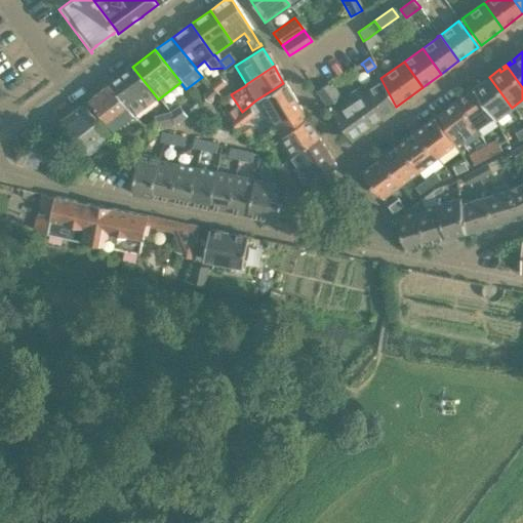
[(132,116),(157,97),(132,67),(108,85),(132,116)]
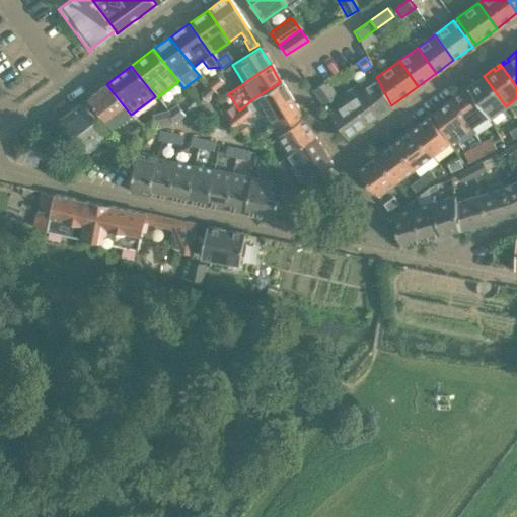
[(336,97),(325,81),(311,90),(346,140),(378,117),(391,105),(376,77),(375,76),(364,82),(358,84),(336,97)]
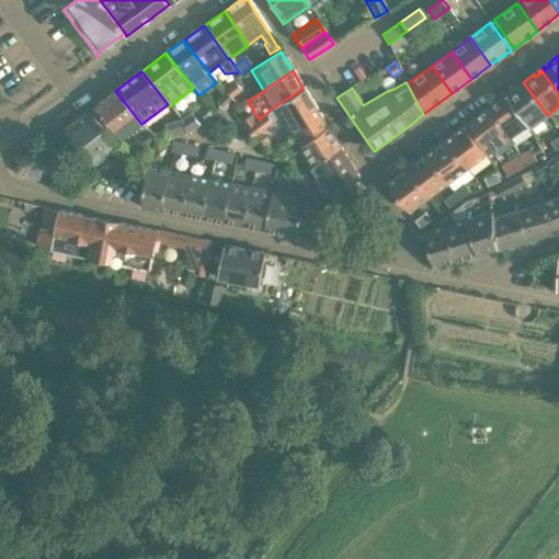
[(528,128),(547,115),(523,82),(520,84),(520,86),(523,83),(524,86),(517,90),(515,87),(504,95),(523,128),(526,126),(528,128)]
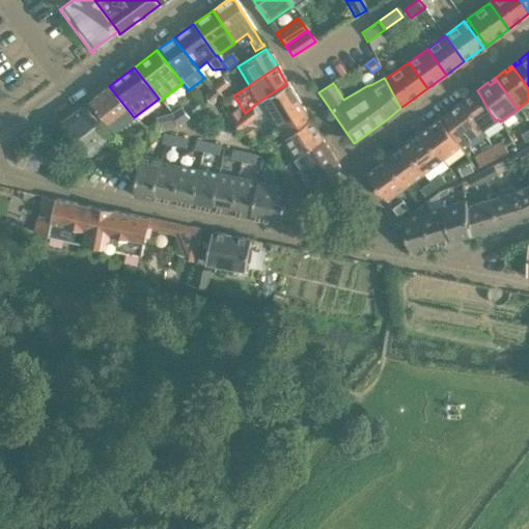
[(227,87),(221,79),(211,86),(212,89),(217,92),(218,93),(227,87)]
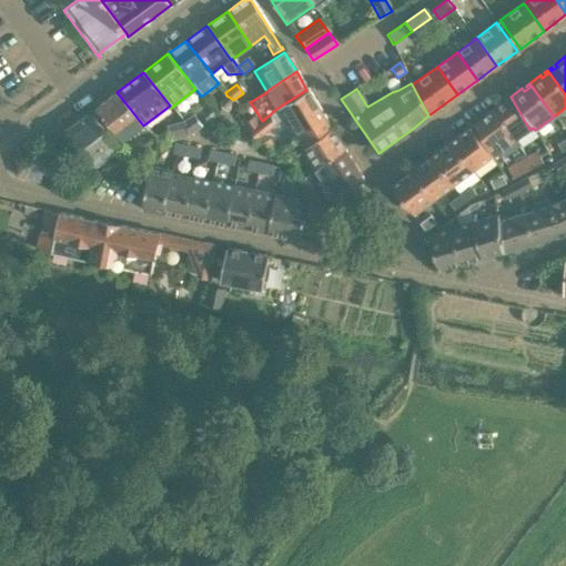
[(276,109),(262,121),(258,124),(249,132),(254,140),(283,117),(296,138),(310,129),(311,131),(326,122),(306,90),(276,109)]
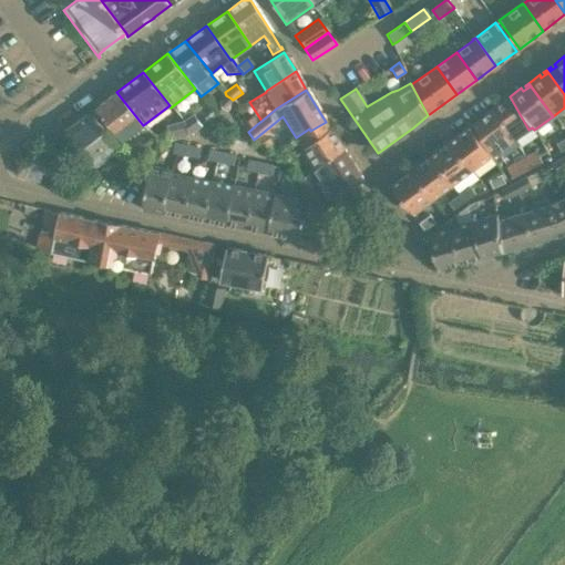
[(152,137),(143,125),(116,92),(95,109),(115,134),(122,142),(135,132),(144,143),(152,137)]
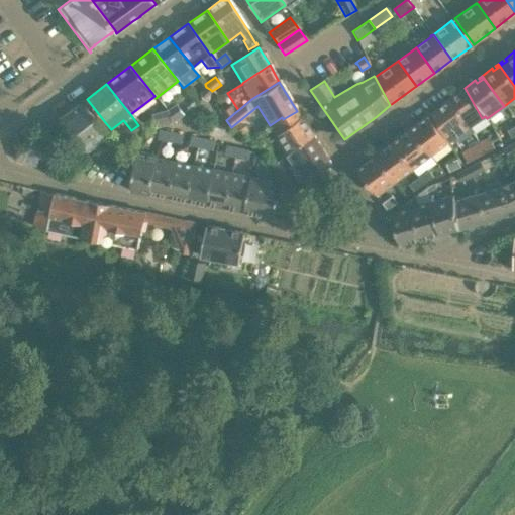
[(211,90),(206,87),(198,93),(200,99),(211,90)]
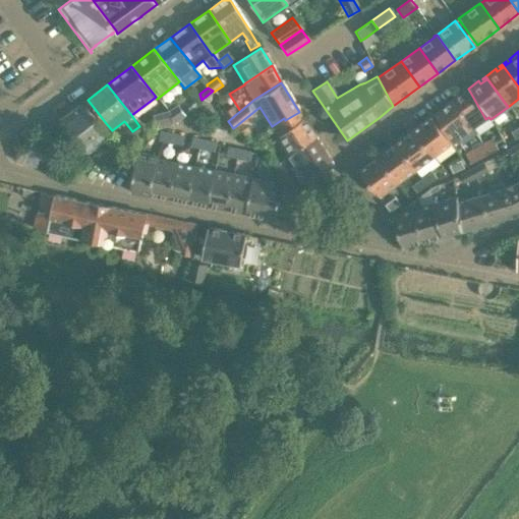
[(471,128),(485,119),(468,89),(453,101),(471,129),(471,128)]
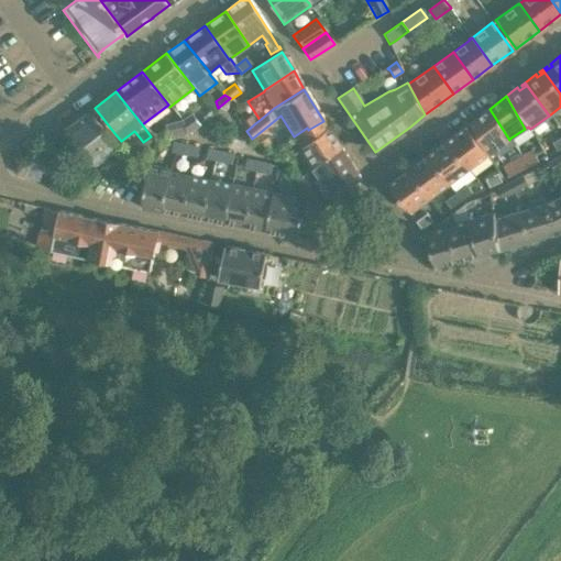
[(509,140),(490,109),(468,125),(486,156),(509,140)]
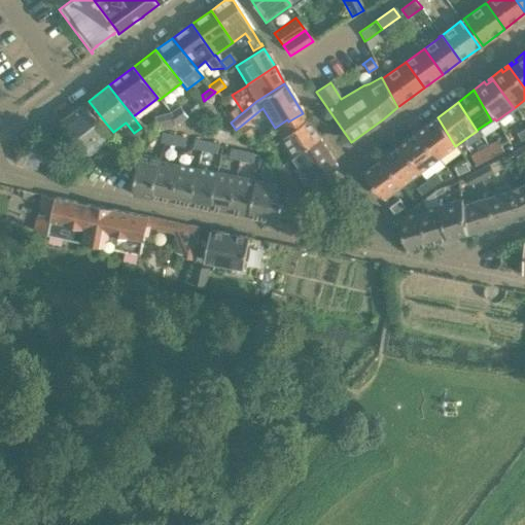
[(79,108),(59,124),(77,146),(61,160),(47,175),(68,180),(84,166),(90,162),(84,155),(109,136),(84,104),(79,108)]
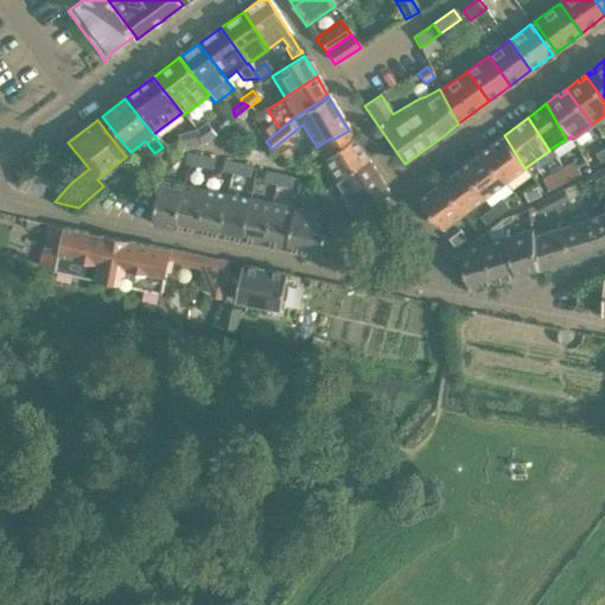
[(205,125),(196,132),(201,145),(214,135),(205,125)]
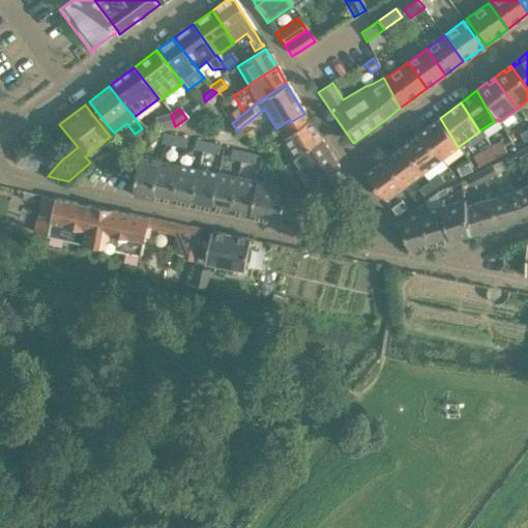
[(232,123),(240,116),(236,110),(228,116),(232,123)]
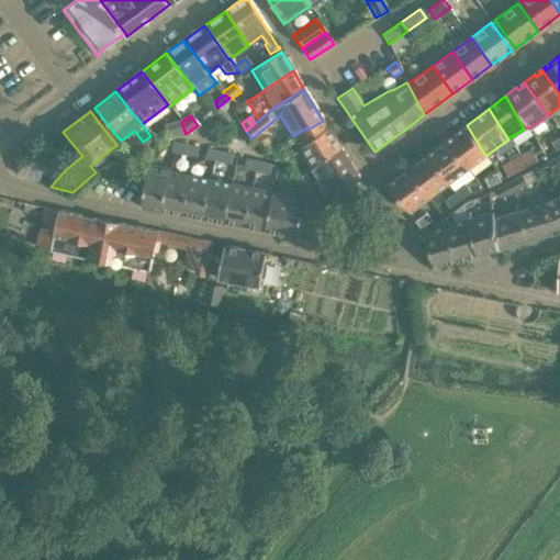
[(340,149),(323,121),(308,130),(306,127),(293,136),(300,148),(298,149),(310,170),(312,169),(340,149)]
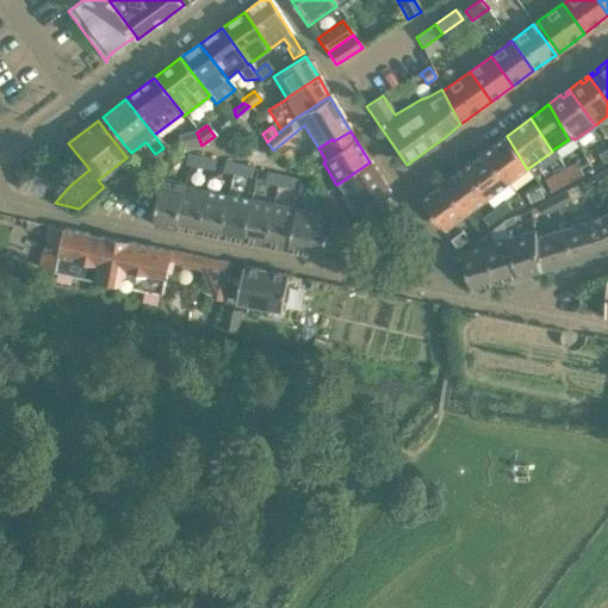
[(197,132),(179,137),(184,152),(202,146),(197,132)]
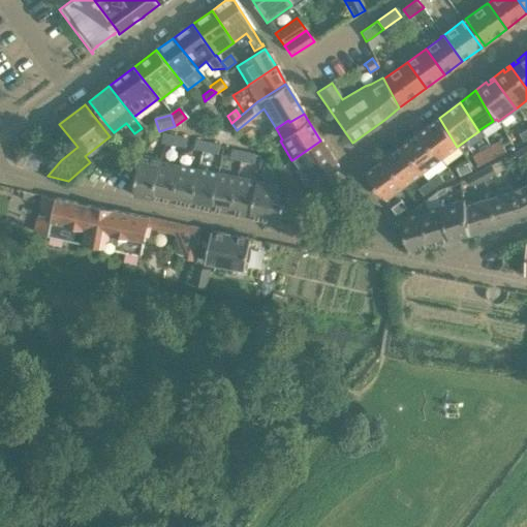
[(420,135),(438,160),(457,147),(436,119),(423,129),(425,132),(421,135),(420,135)]
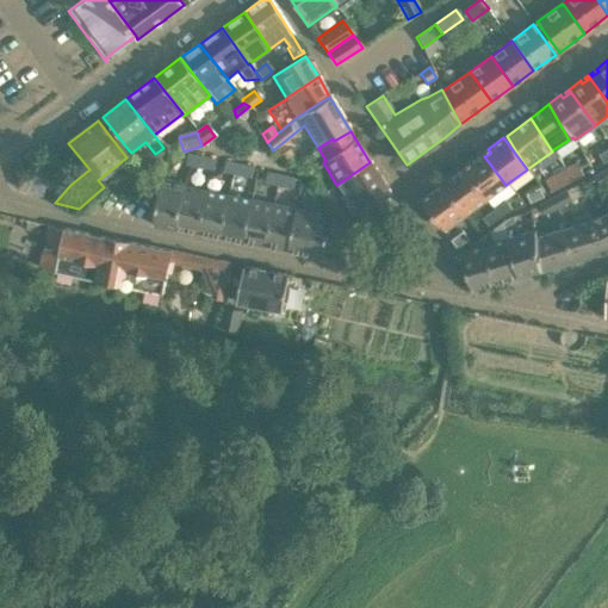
[(607,161),(607,149),(597,156),(602,165),(607,161)]
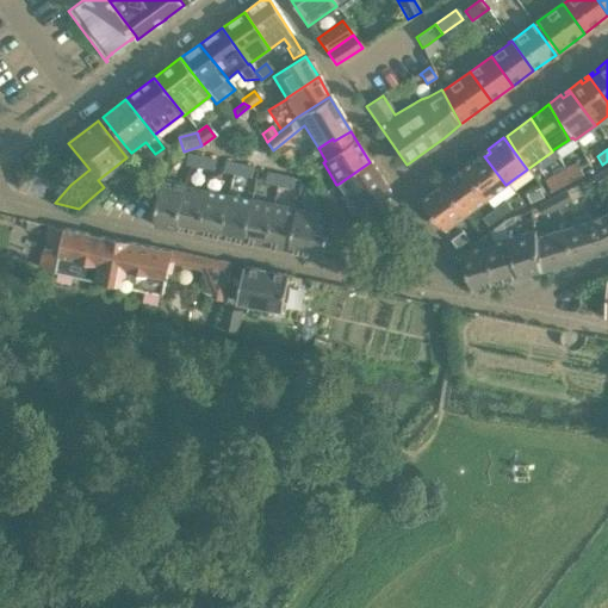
[(278,157),(285,168),(296,162),(289,150),(278,157)]
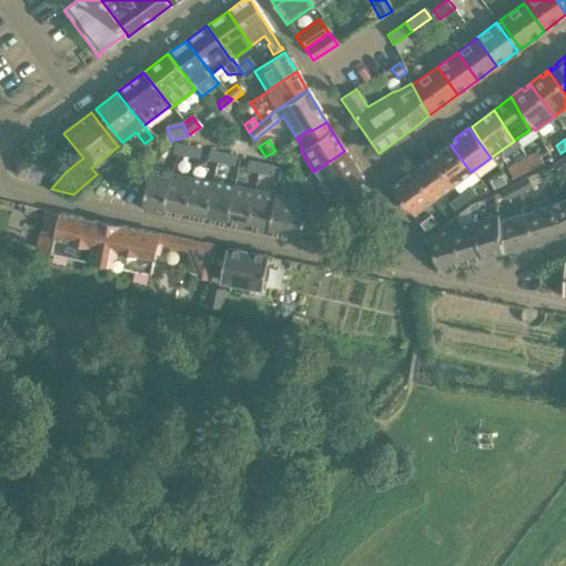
[(452,187),(471,172),(451,145),(452,145),(450,142),(435,153),(437,157),(433,160),(432,160),(452,187)]
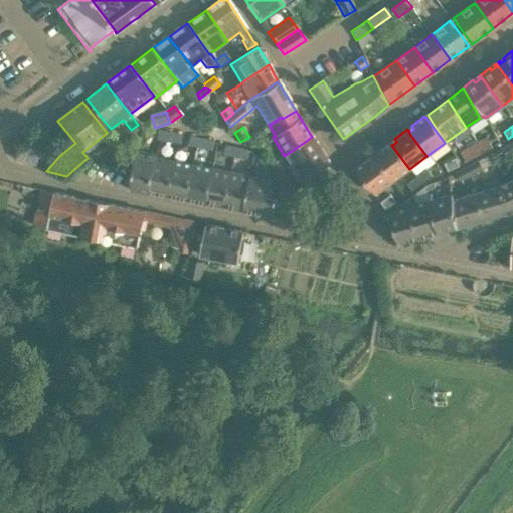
[(167,142),(169,134),(157,131),(155,140),(167,142)]
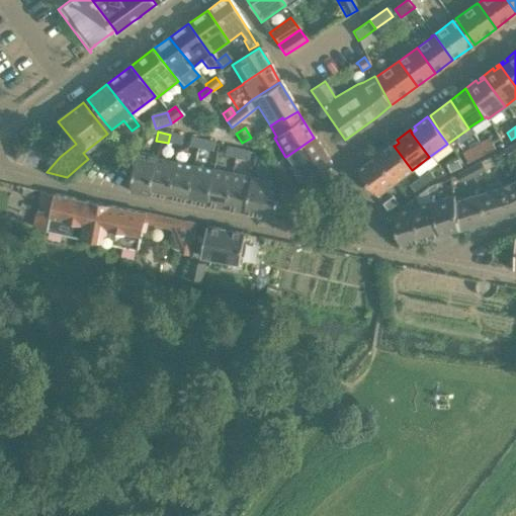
[(170,135),(168,143),(180,146),(182,137),(170,135)]
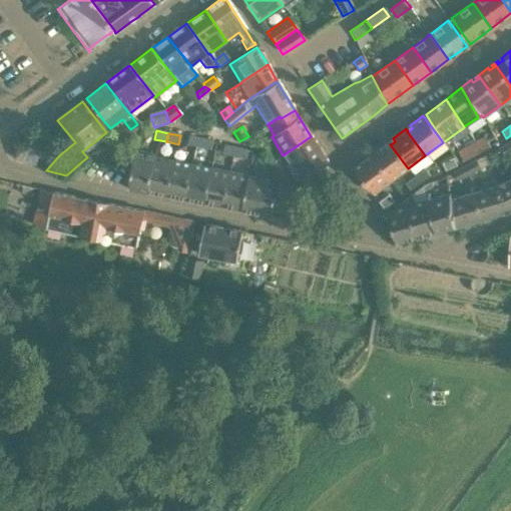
[(285,154),(291,164),(284,167),(278,158),(268,165),(285,190),(302,179),(328,163),(311,136),(285,154)]
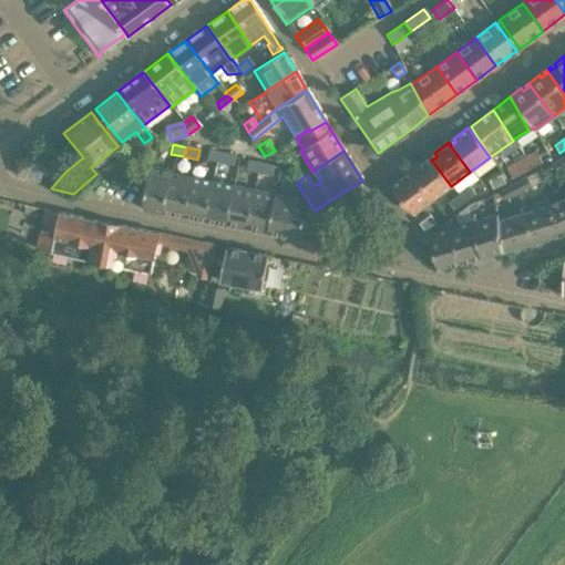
[(219,164),(221,154),(207,152),(206,161),(219,164)]
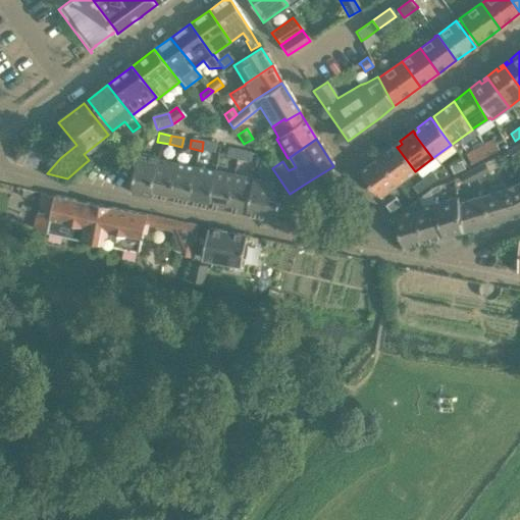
[(482,146),(487,155),(497,151),(491,140),(482,146)]
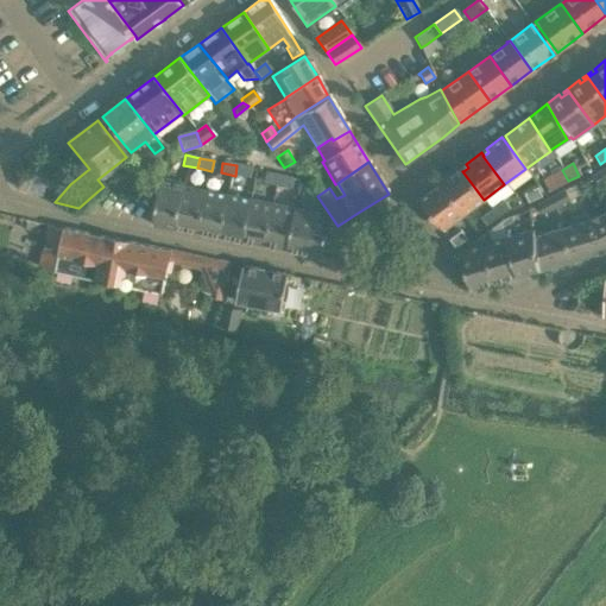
[(237,165),(235,176),(248,178),(251,168),(237,165)]
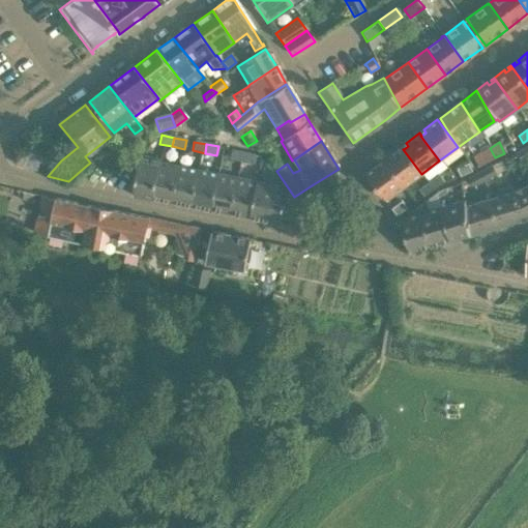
[(403,187),(421,174),(403,149),(404,149),(402,146),(388,156),(389,159),(385,163),(403,187)]
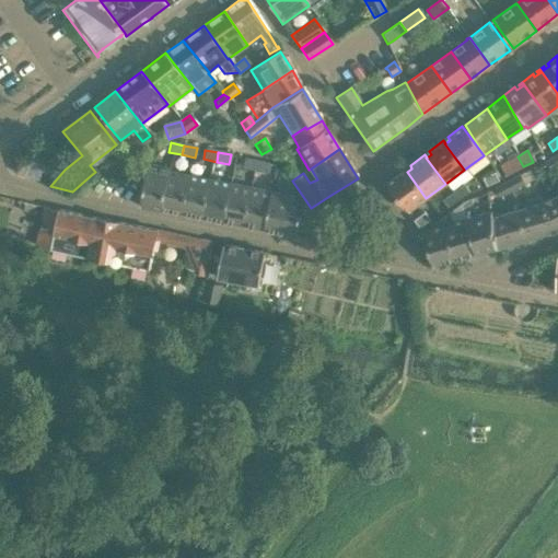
[(523,166),(518,157),(499,167),(504,177),(523,166)]
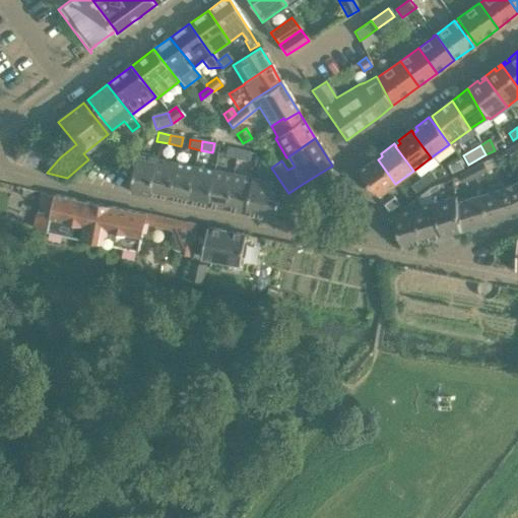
[(517,153),(517,147),(517,145),(506,150),(510,158),(517,153)]
